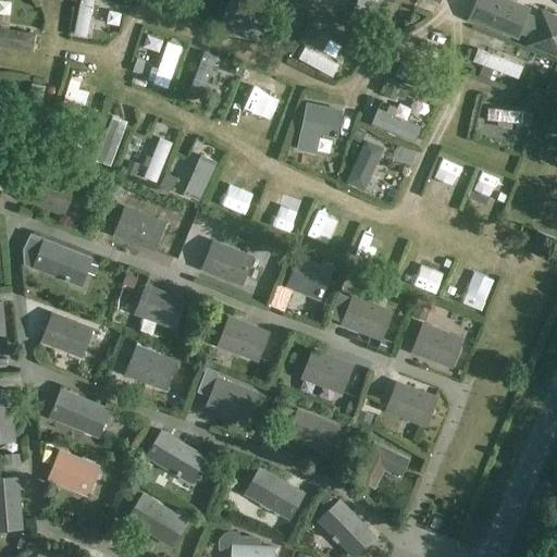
[(94,0),(81,0),(74,34),(87,37),(94,0)]
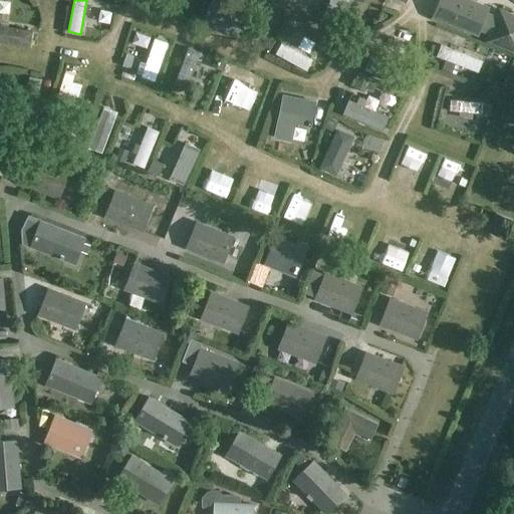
[(463,0),(439,0),(432,18),(477,36),(480,29),(491,33),(490,37),(493,44),(513,52),(513,51),(513,17),(505,14),(498,17),(498,18),(486,13),(488,10),(463,0)]
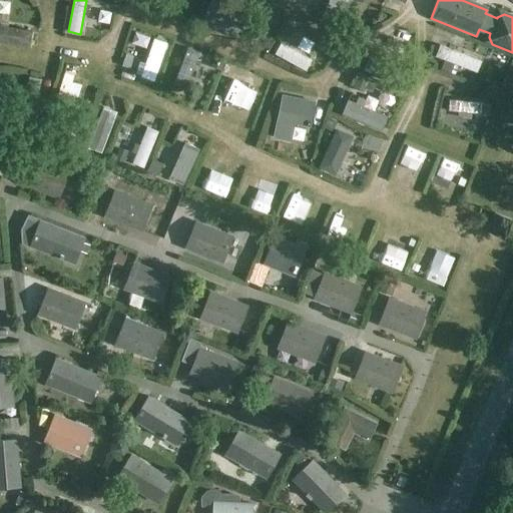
[(285,19),(280,26),(288,32),(293,24),(285,19)]
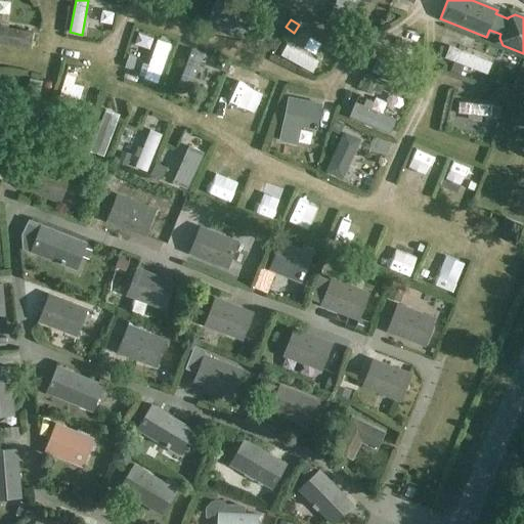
[(0,43),(31,49),(34,32),(0,27),(0,43)]
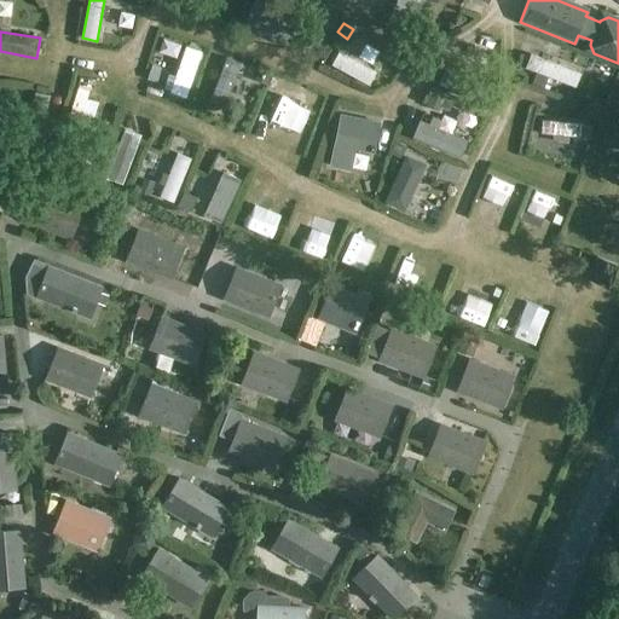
[(342,42),(333,58),(371,84),(382,67),(358,51),(360,47),(354,44),(351,48),(342,42)]
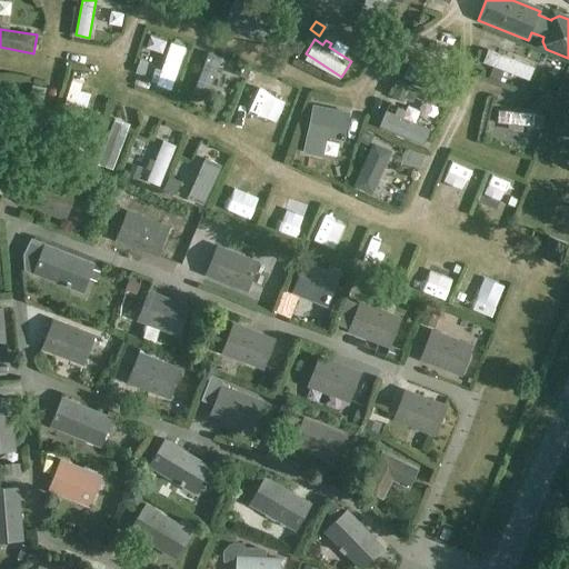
[(171,90),(187,48),(171,42),(157,85),(171,90)]
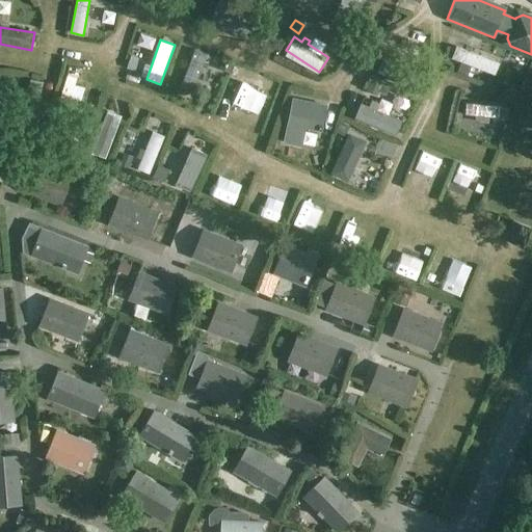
[(193,91),(208,55),(195,50),(181,86),(193,91)]
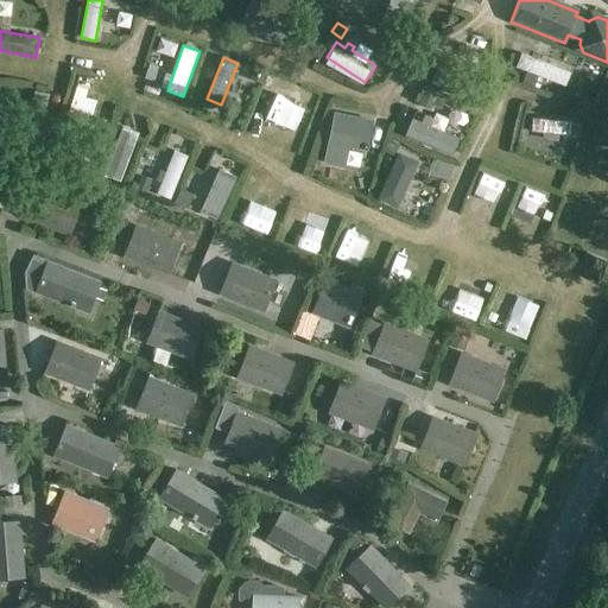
[(157,71),(149,69),(146,77),(154,81),(157,71)]
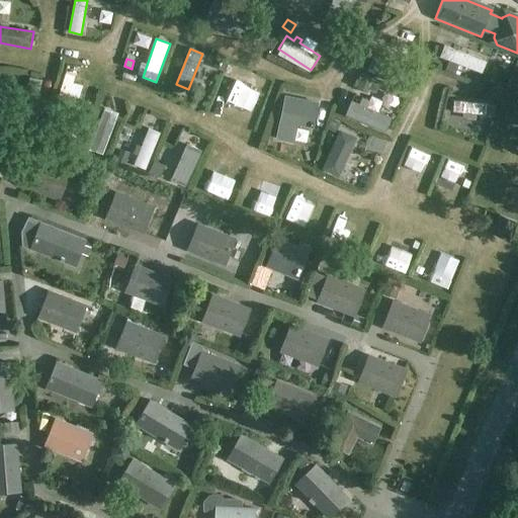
[(368,71),(416,92),(421,80),(373,60),(368,71)]
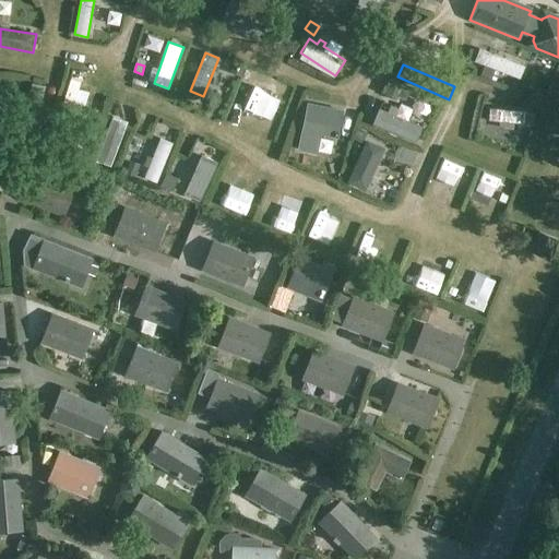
[(495,71),(484,67),(480,76),(490,80),(495,71)]
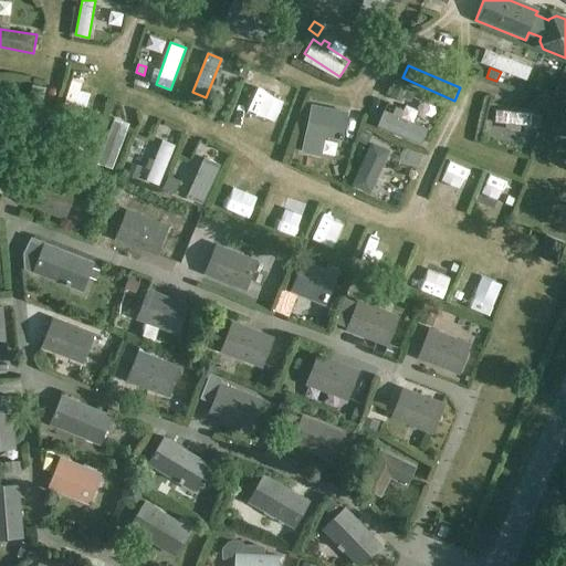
[(86,83),(72,80),(63,108),(77,113),(86,83)]
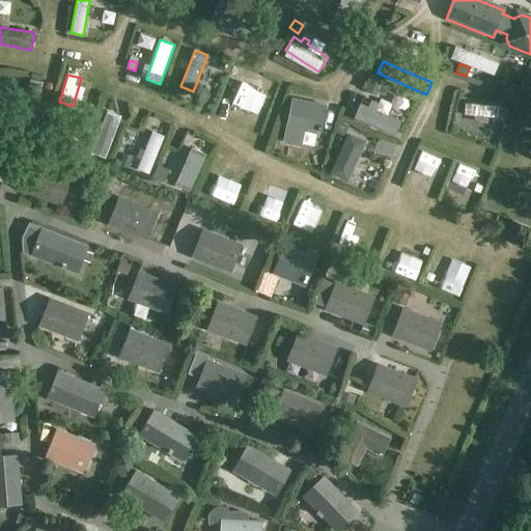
[(371,80),(367,92),(378,96),(379,93),(387,96),(390,88),(383,85),(383,84),(371,80)]
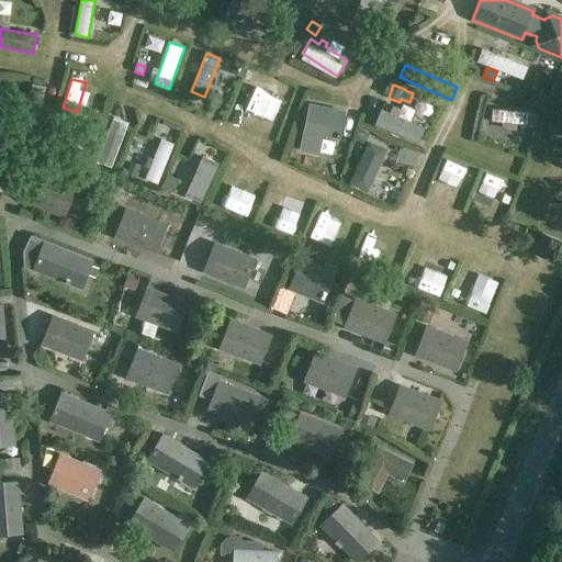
[(548,97),(538,92),(535,103),(544,107),(548,97)]
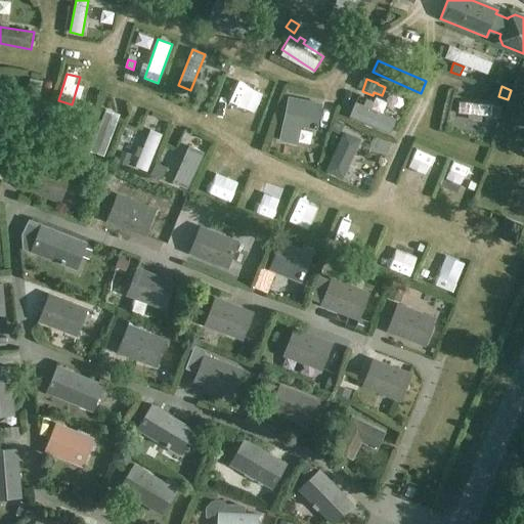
[(244,88),(233,117),(245,121),(255,92),(244,88)]
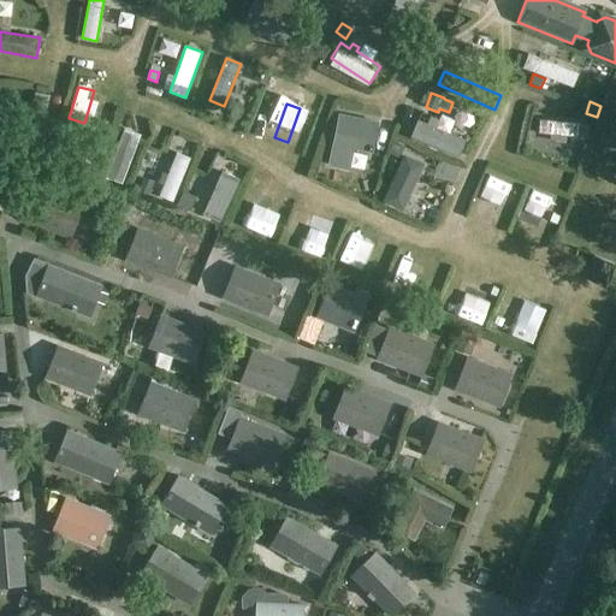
[(339,114),(330,166),(351,171),(356,148),(372,150),(378,123),(339,114)]
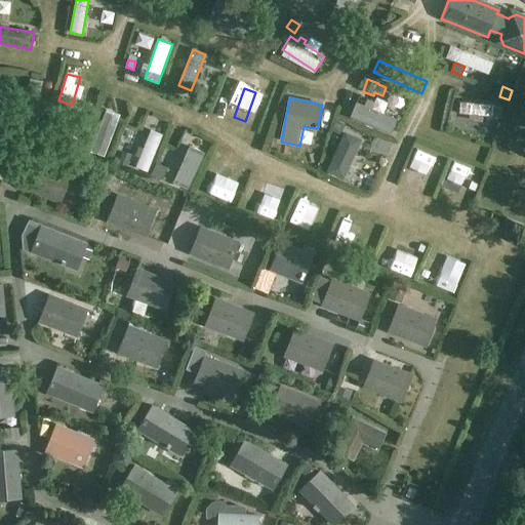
[(91,105),(83,102),(82,109),(90,112),(91,105)]
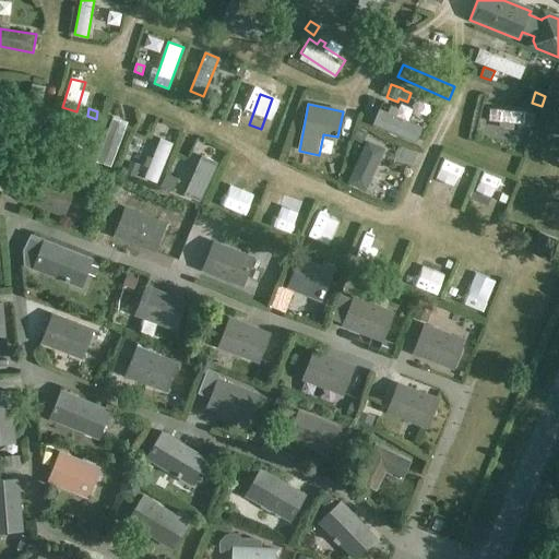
[(423,127),(379,108),(371,125),(415,143),(423,127)]
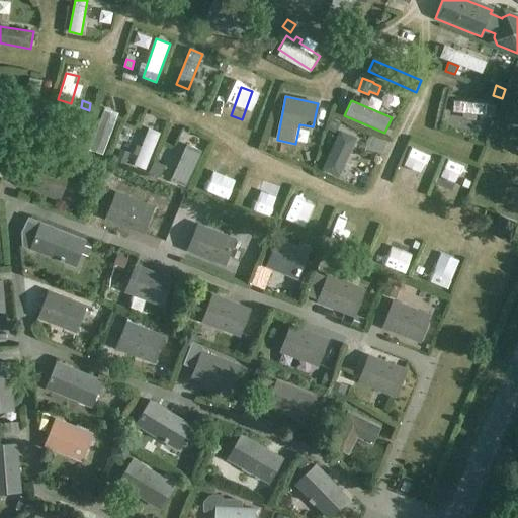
[(489,104),(453,100),(452,111),(463,113),(463,118),(477,120),(478,114),(488,115),(489,104)]
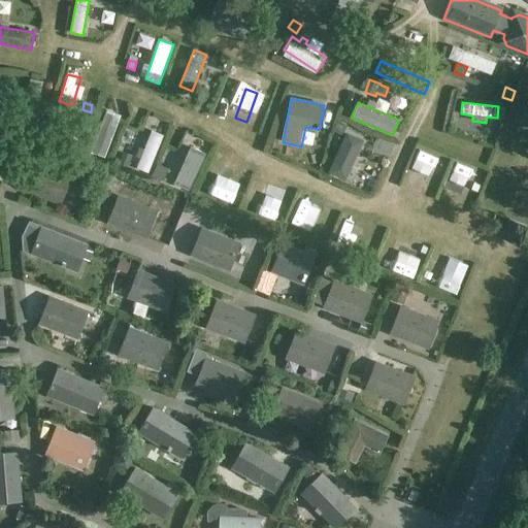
[(105,157),(121,114),(107,109),(91,152),(105,157)]
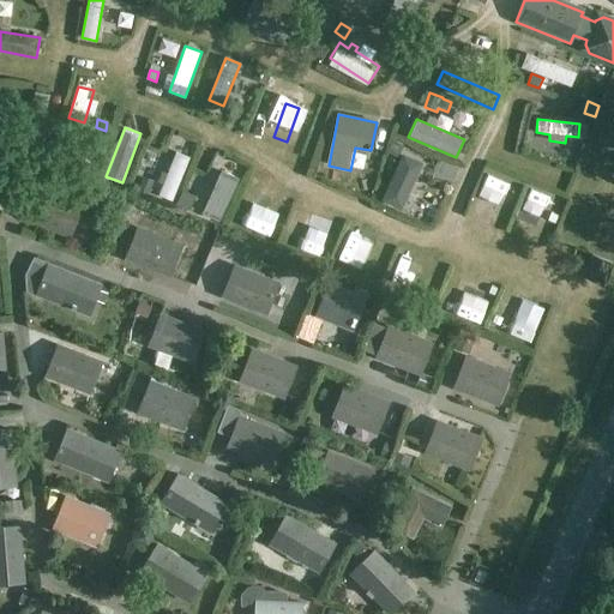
[(50,156),(54,144),(41,140),(38,152),(50,156)]
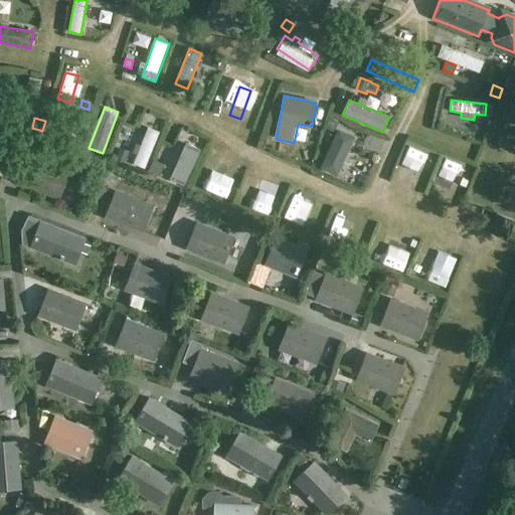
[(337,122),(330,119),(326,129),(334,131),(337,122)]
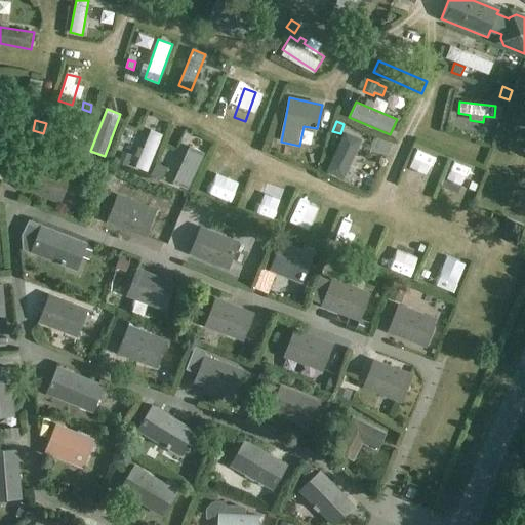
[(148,172),(163,134),(151,130),(144,149),(138,147),(135,156),(139,158),(136,167),(148,172)]
